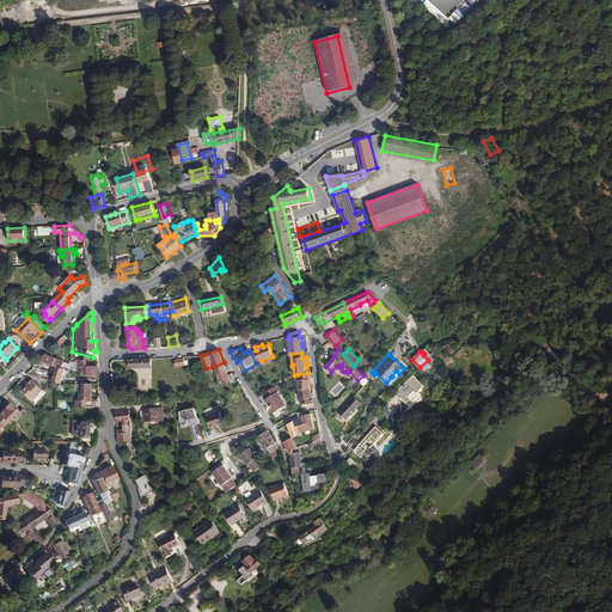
[(59,367),(54,366),(40,361),(34,367),(55,373),(53,381),(61,384),(65,369),(65,368),(59,367)]
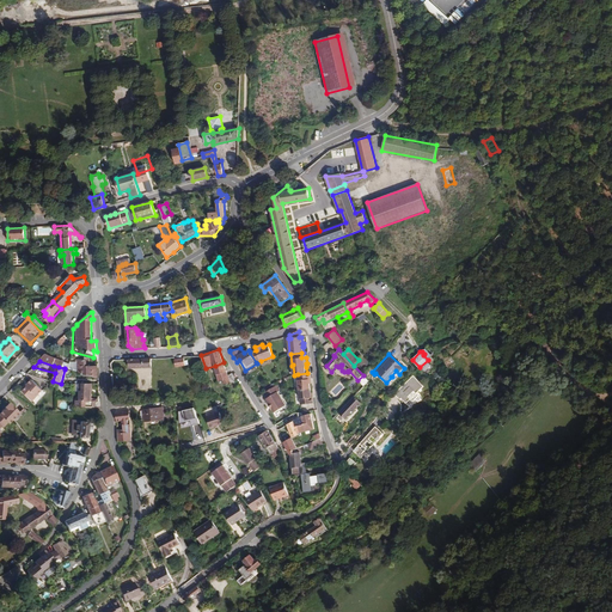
[(227,372),(224,362),(215,366),(218,374),(227,372)]
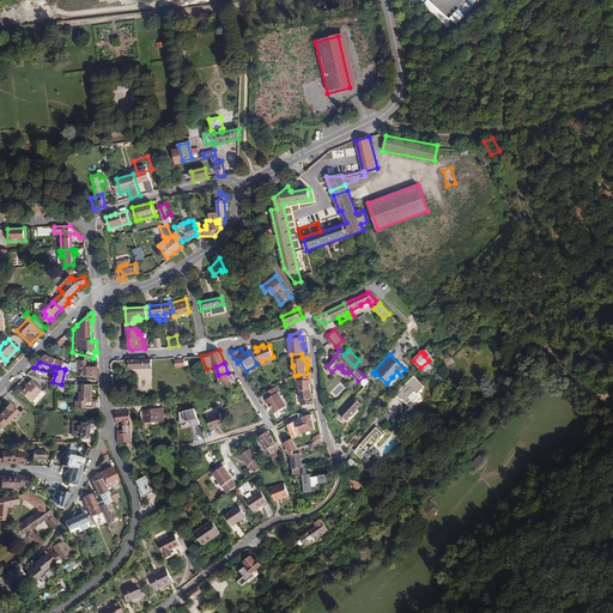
[(229,376),(228,372),(218,375),(219,382),(224,381),(226,386),(231,384),(234,389),(240,386),(232,374),(229,376)]
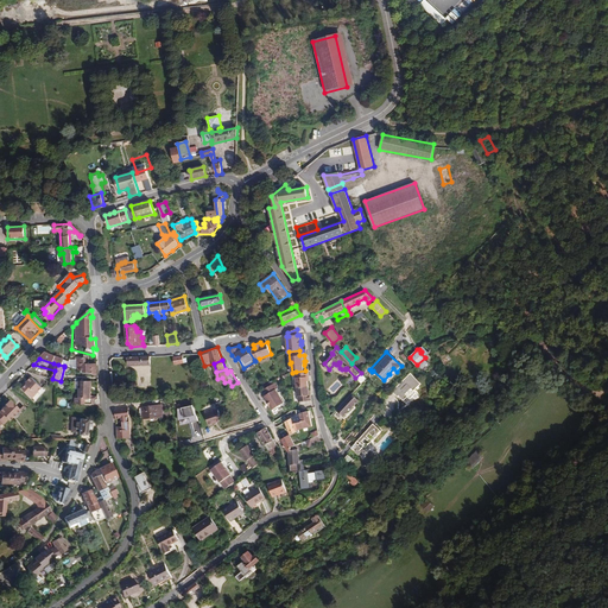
[(296,372),(297,387),(309,386),(308,381),(308,377),(309,377),(309,371),(305,371),(296,372)]
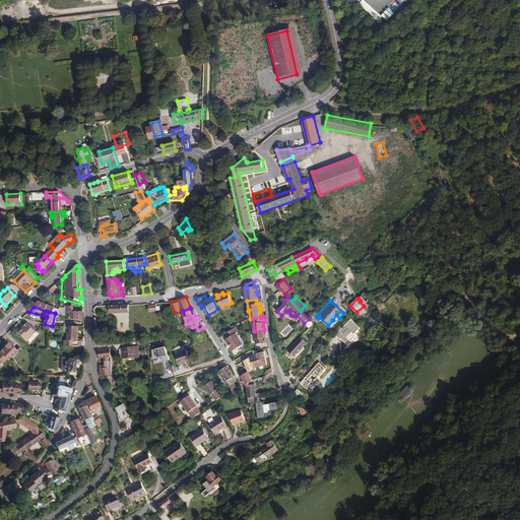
[(361,328),(351,319),(335,335),(340,339),(341,338),(345,342),(349,338),(347,337),(352,332),(354,334),(361,328)]
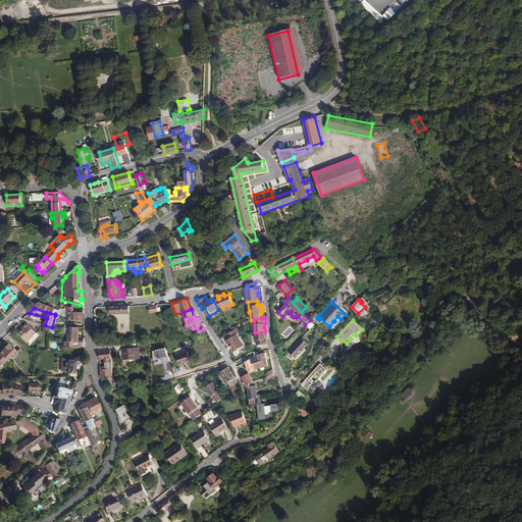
[(37,332),(28,324),(22,328),(23,329),(22,331),(19,333),(28,342),(37,332)]
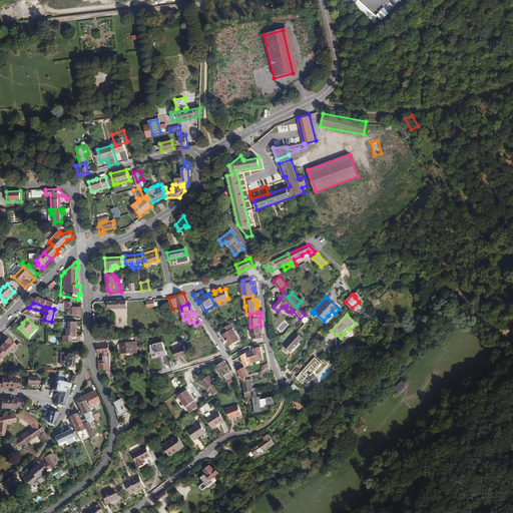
[(76,336),(77,322),(67,322),(67,328),(67,329),(67,336),(64,336),(63,341),(79,342),(80,337),(76,336)]
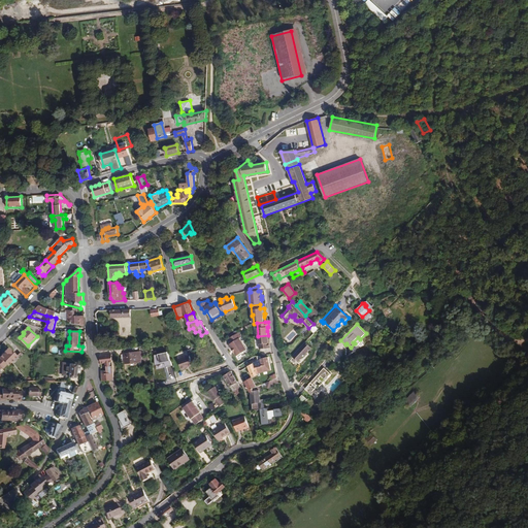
[(235,335),(228,339),(231,343),(230,344),(232,348),(234,353),(235,353),(237,356),(246,350),(239,338),(241,337),(238,333),(235,335)]
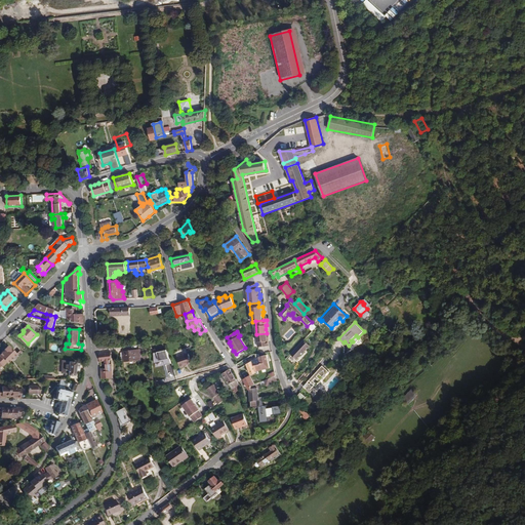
[(256,334),(258,347),(270,346),(270,345),(269,341),(269,340),(268,340),(267,337),(267,333),(256,334)]
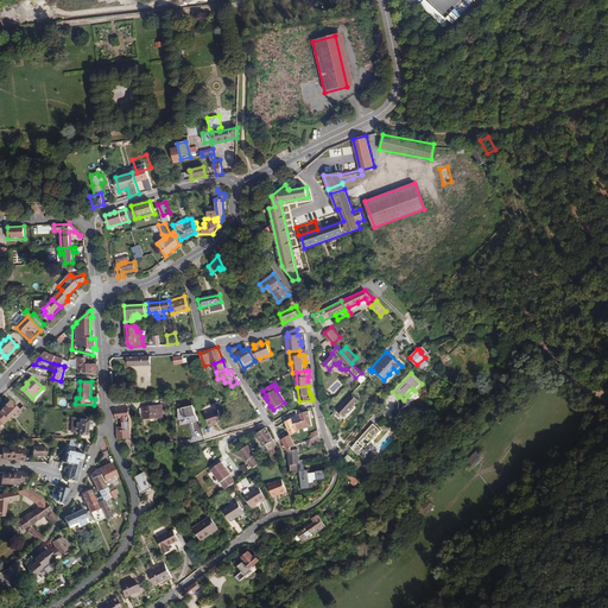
[(352,394),(337,411),(344,418),(360,401),(352,394)]
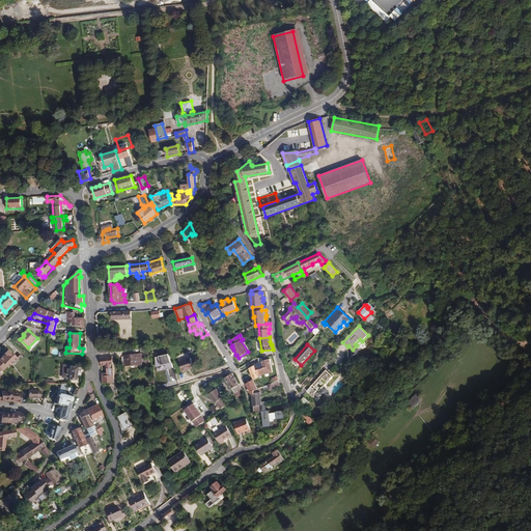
[(17,358),(8,350),(4,354),(5,355),(3,357),(2,357),(0,358),(0,361),(7,367),(7,368),(17,358)]
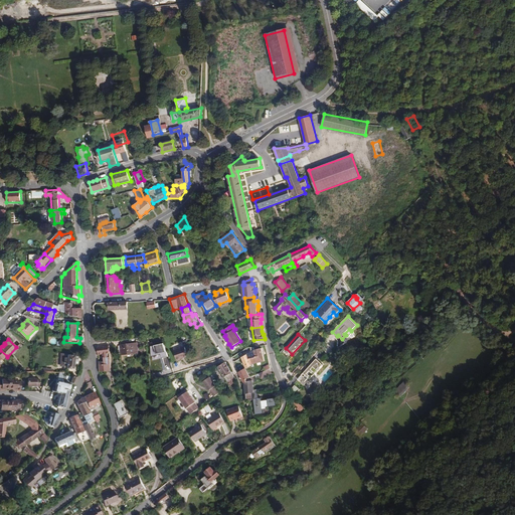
[(138,353),(137,343),(121,345),(122,354),(138,353)]
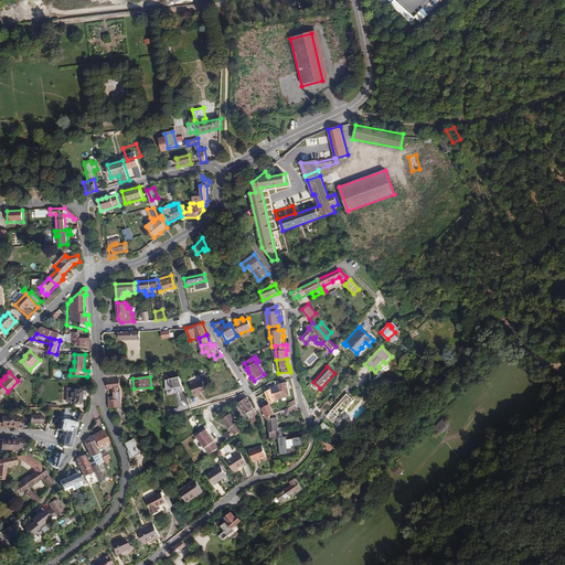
[(167,395),(182,392),(180,377),(164,380),(167,395)]
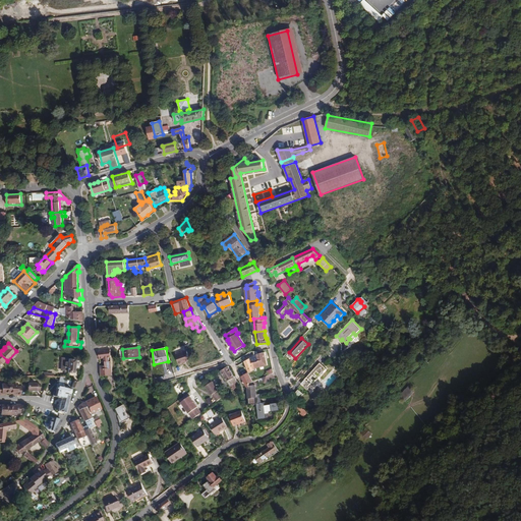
[(105,358),(106,365),(101,365),(101,375),(113,375),(111,350),(99,351),(100,358),(105,358)]
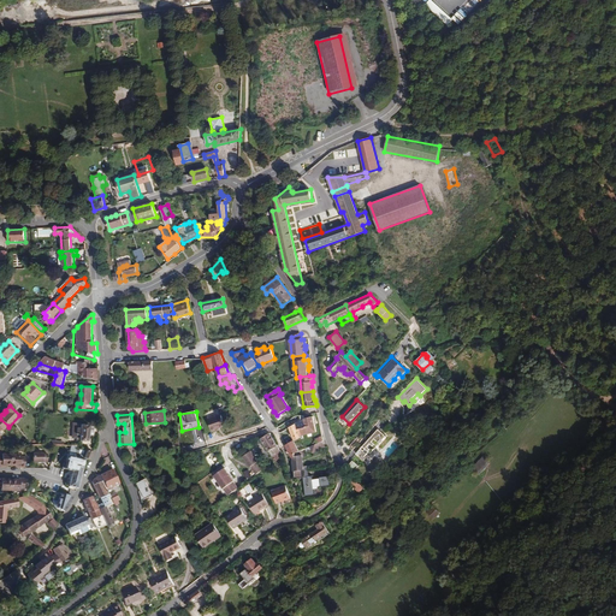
[(220,428),(225,427),(221,415),(208,420),(213,432),(220,430),(220,428)]
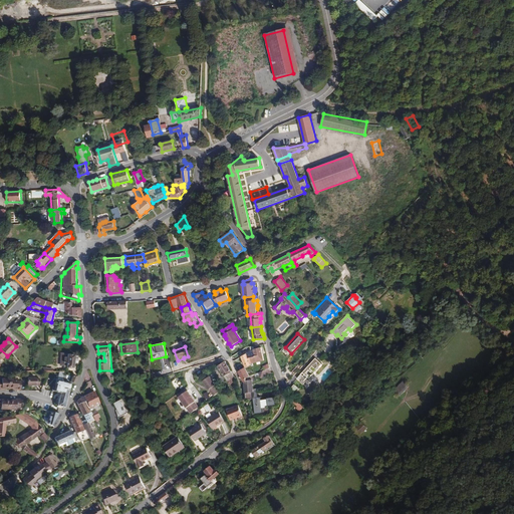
[(264,360),(261,347),(253,349),(254,351),(247,353),(242,356),(248,366),(253,363),(264,360)]
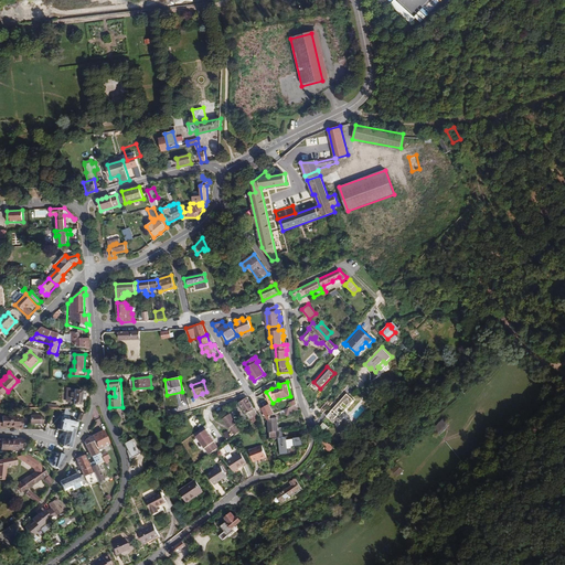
[(83,390),(67,388),(66,398),(71,398),(71,404),(82,404),(82,398),(82,390),(83,390)]
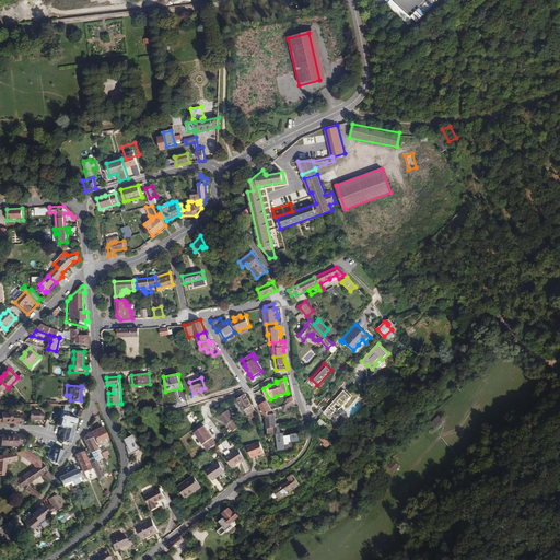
[(260,391),(255,394),(259,404),(266,400),(260,391)]
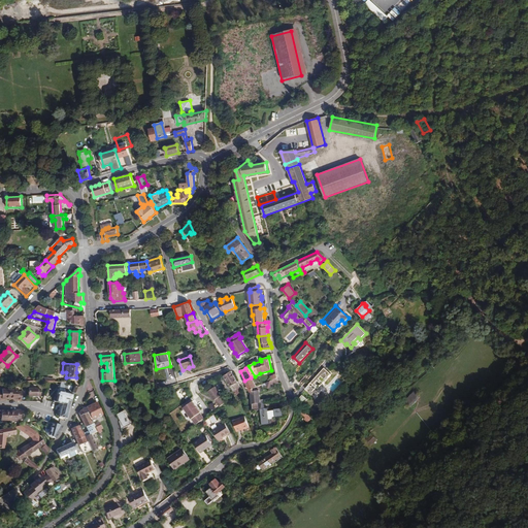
[(331,374),(325,368),(308,385),(310,387),(306,390),(308,392),(310,393),(311,391),(312,391),(317,388),(318,389),(323,383),(319,378),(321,376),(325,380),(327,376),(328,377),(331,374)]
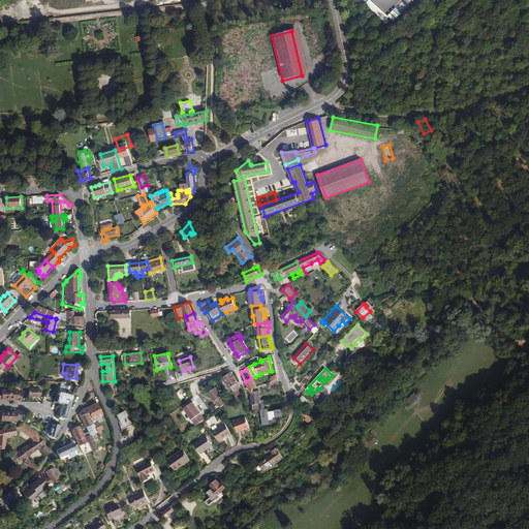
[(241,387),(231,372),(224,376),(235,392),(238,390),(241,387)]
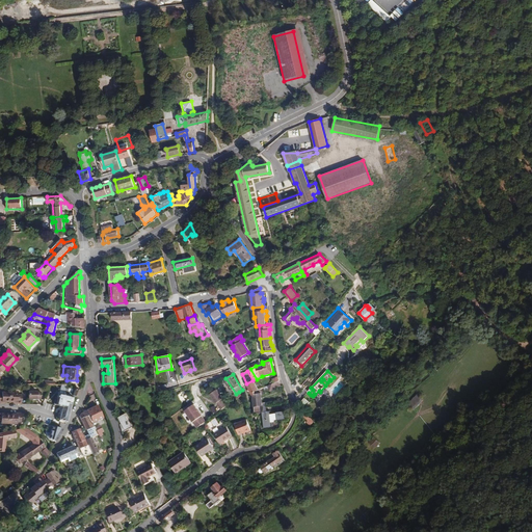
[(251,393),(253,395),(256,394),(255,392),(259,391),(255,381),(247,384),(249,389),(247,390),(249,394),(251,393)]
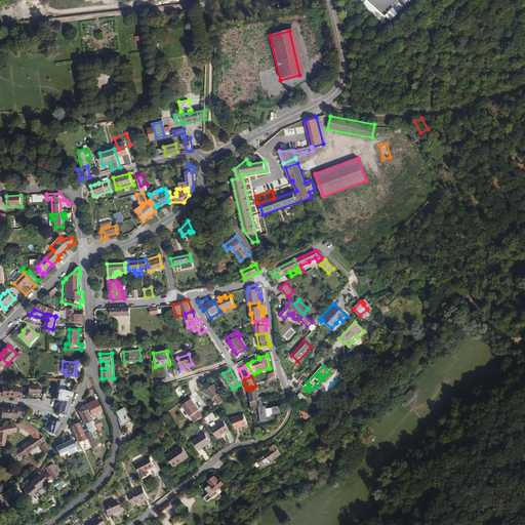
[(59,379),(58,389),(56,394),(55,394),(54,396),(54,395),(53,399),(59,401),(59,402),(61,404),(62,404),(58,415),(66,416),(72,392),(65,391),(65,379),(59,379)]
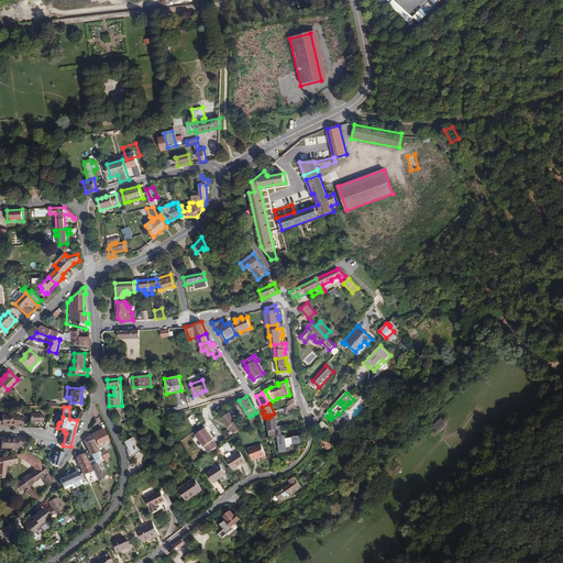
[(79,411),(75,411),(75,416),(78,418),(77,419),(83,420),(85,414),(79,411)]
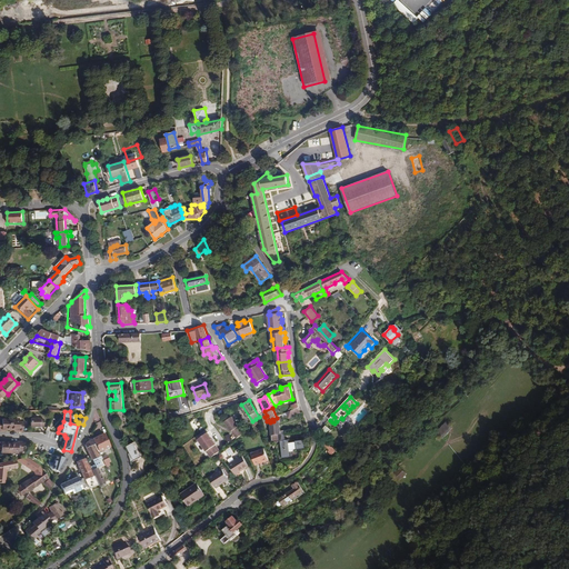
[(270,422),(271,436),(278,435),(281,433),(279,421),(278,417),(277,418),(272,419),(273,421),(270,422)]
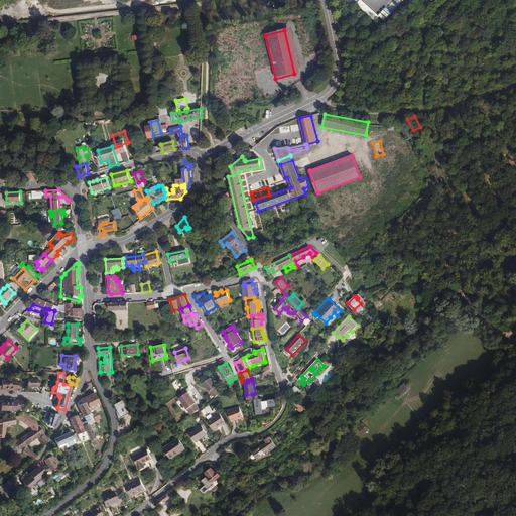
[(15,381),(2,380),(2,382),(0,382),(0,391),(2,391),(2,390),(5,390),(13,390),(17,390),(16,392),(21,392),(21,383),(15,383),(15,381)]
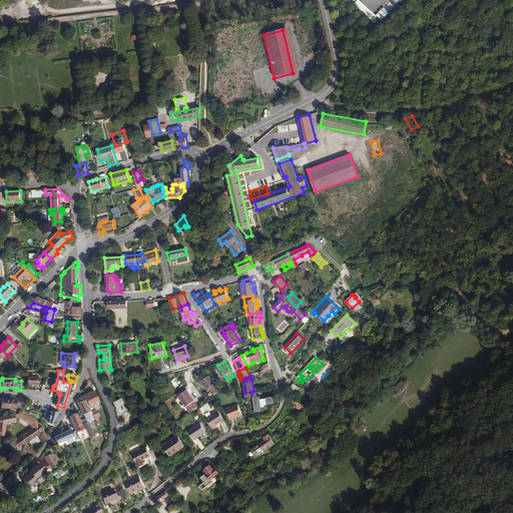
[(203,382),(213,397),(214,396),(215,396),(217,394),(207,379),(203,382)]
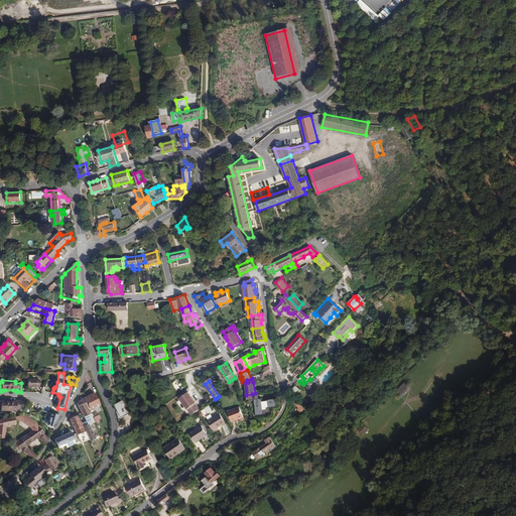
[(410,388),(405,384),(397,392),(402,396),(410,388)]
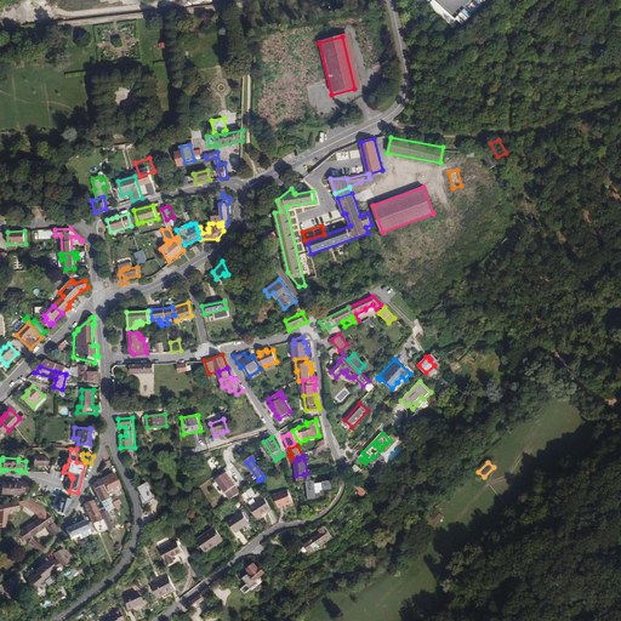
[(363,469),(357,465),(351,471),(357,476),(363,469)]
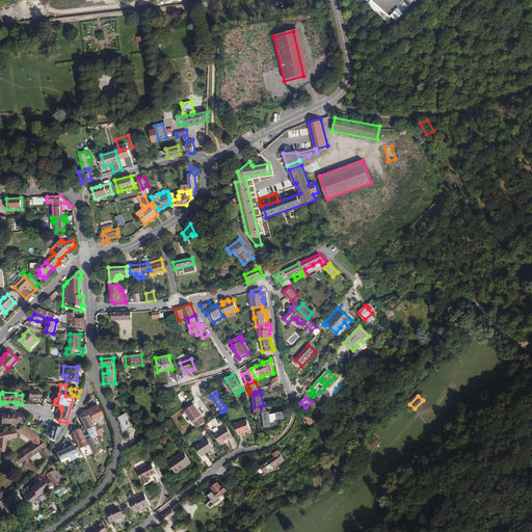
[(186,410),(198,428),(203,425),(207,422),(203,417),(204,416),(195,404),(186,410)]
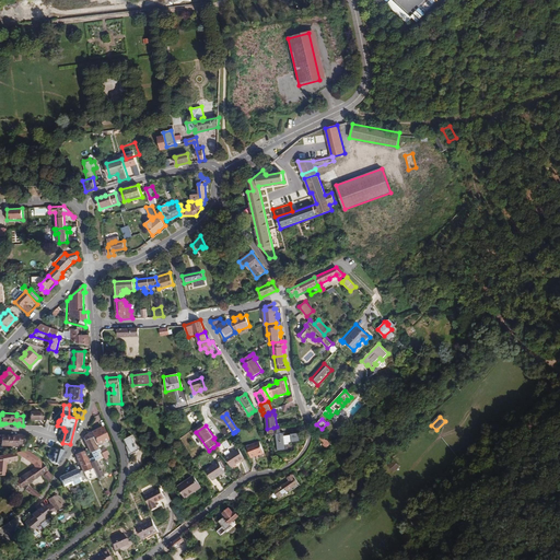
[(91,432),(95,441),(97,444),(108,439),(102,427),(91,432)]
